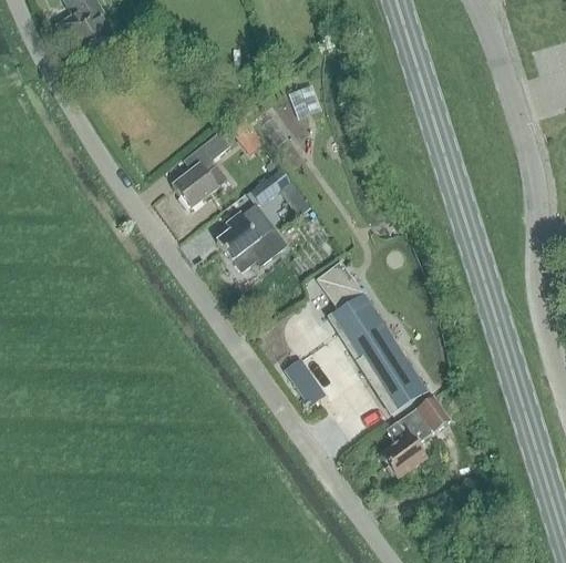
[(86,72),(121,51),(100,16),(103,13),(94,0),(64,0),(73,16),(57,26),(74,55),(76,54),(86,72)]
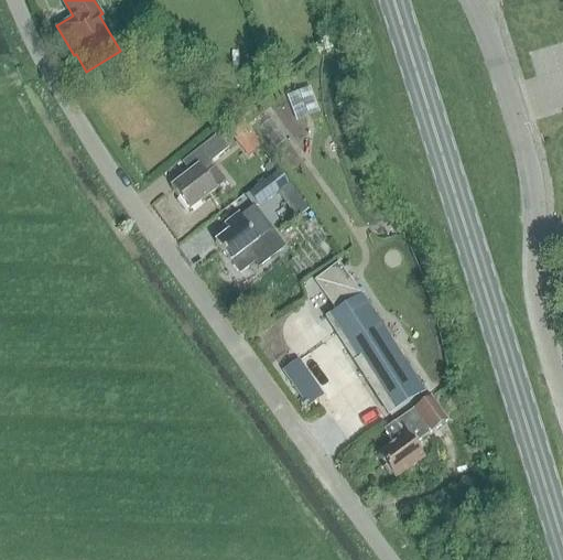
[(242,118),(229,129),(248,153),(260,143),(262,142),(242,118)]
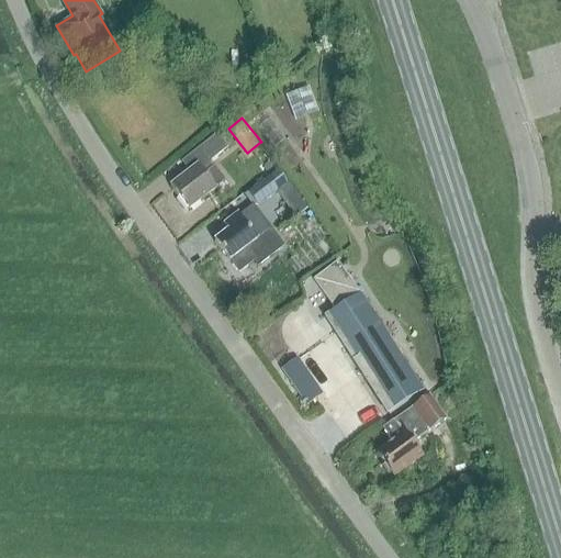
[(189,207),(215,186),(204,171),(214,164),(210,158),(227,144),(216,131),(181,158),(189,168),(170,183),(189,207)]
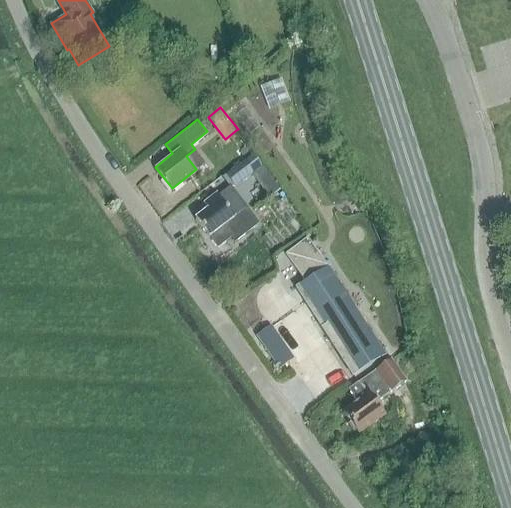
[(254,167),(246,157),(221,175),(229,185),(217,194),(216,193),(204,203),(208,208),(195,217),(209,235),(209,234),(217,245),(231,234),(235,239),(250,227),(248,225),(256,219),(245,205),(233,214),(226,206),(239,196),(232,188),(250,175),(267,198),(272,194),(271,193),(279,187),(272,178),(272,177),(261,161),(254,167)]
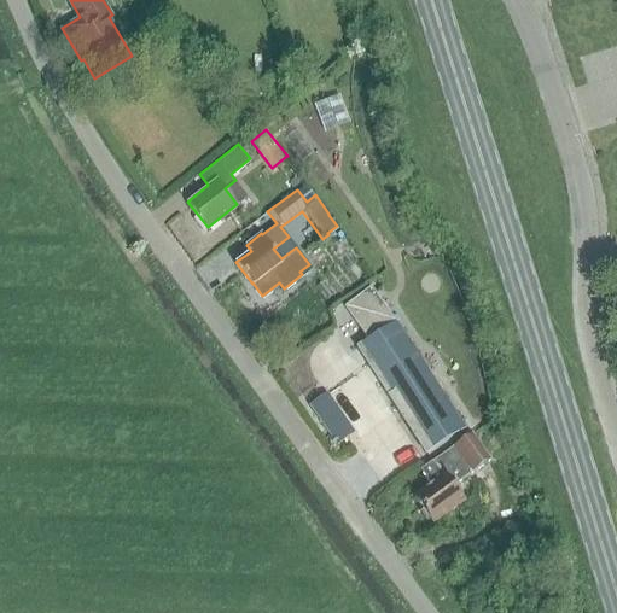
[(347,303),(344,304),(345,305),(347,305),(368,337),(358,344),(425,450),(464,425),(396,320),(371,285),(347,304),(347,303)]
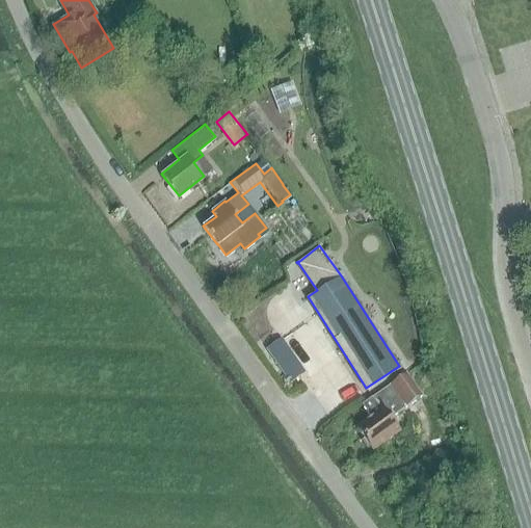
[(263,282),(251,290),(256,296),(267,288),(263,282)]
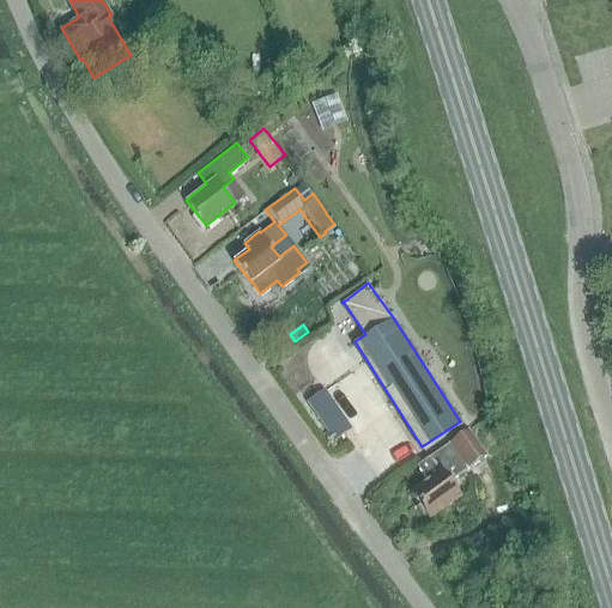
[(352,426),(325,387),(307,400),(333,438),(352,426)]
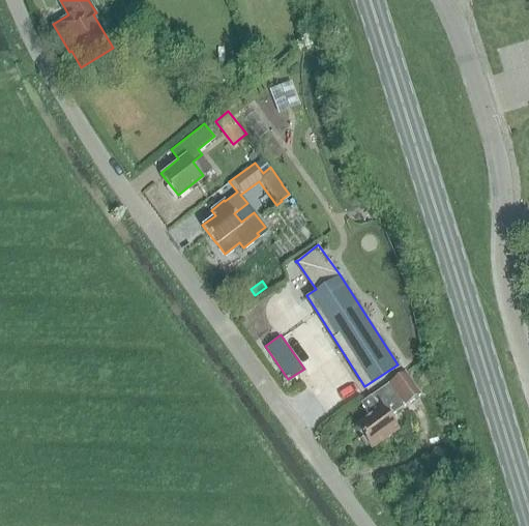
[(388,414),(405,403),(421,391),(406,369),(360,401),(370,414),(355,425),(371,446),(398,427),(388,414)]
